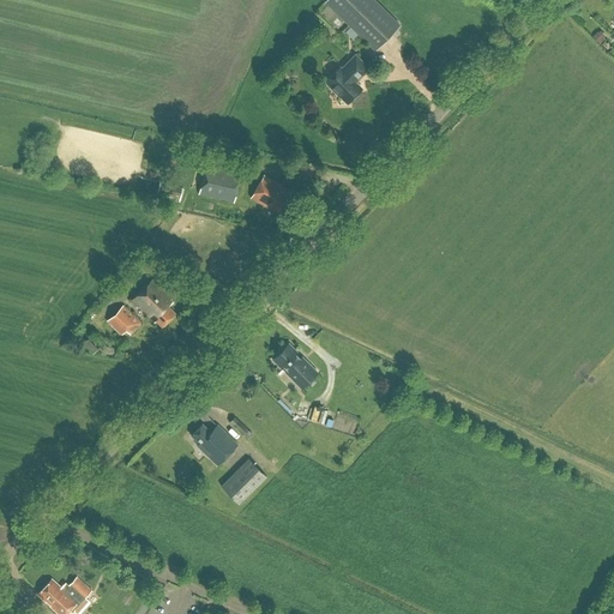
[(373,50),(398,24),(372,0),(326,0),(324,2),(373,50)]
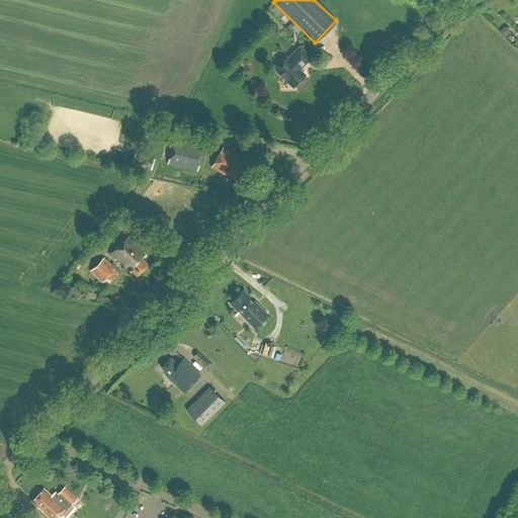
[(504,23),(498,27),(502,33),(508,29),(504,23)]
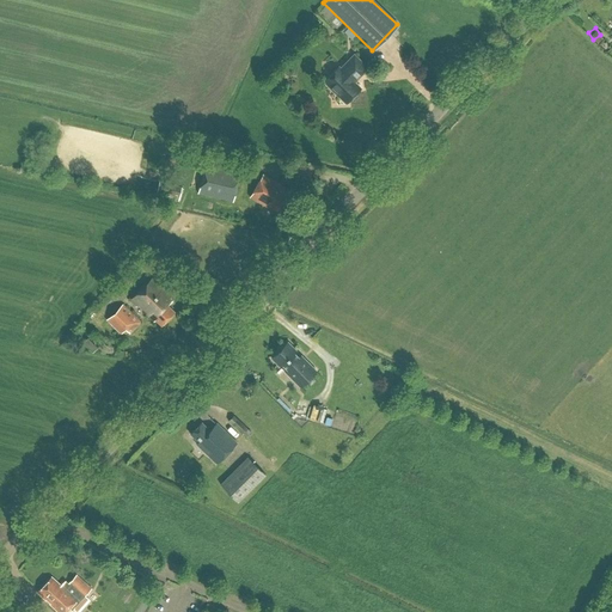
[(354,83),(367,68),(354,55),(340,69),(338,67),(324,83),(346,104),(360,89),(354,83)]
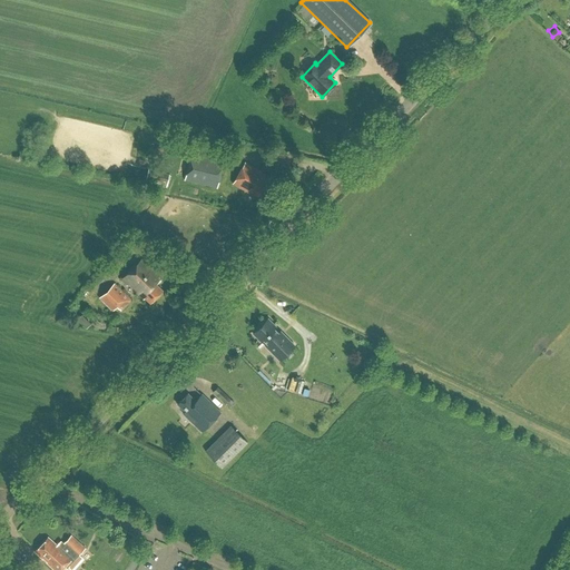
[(190,154),(184,179),(216,188),(224,161),(190,154)]
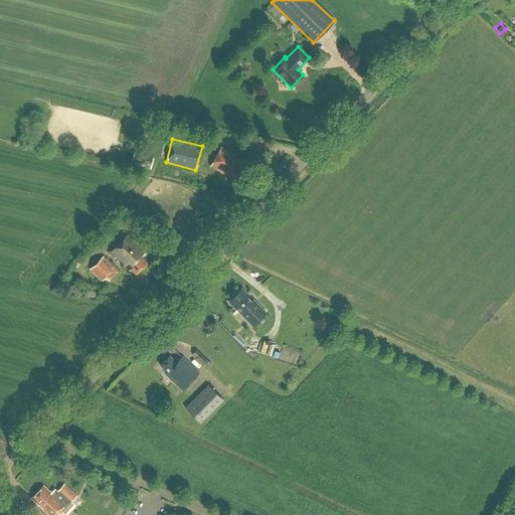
[(239,182),(250,163),(235,155),(236,154),(222,145),(210,165),(239,182)]
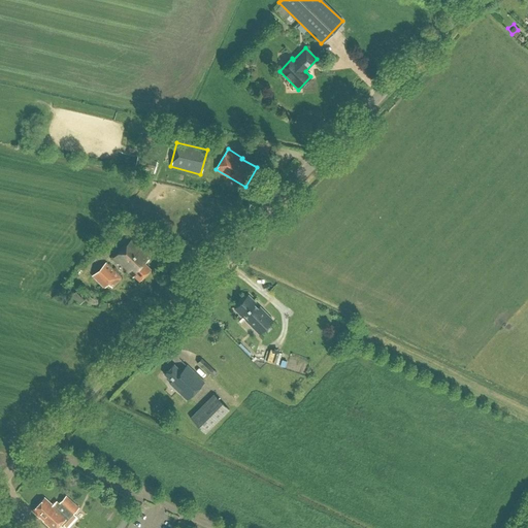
[(137,156),(134,169),(154,173),(157,161),(137,156)]
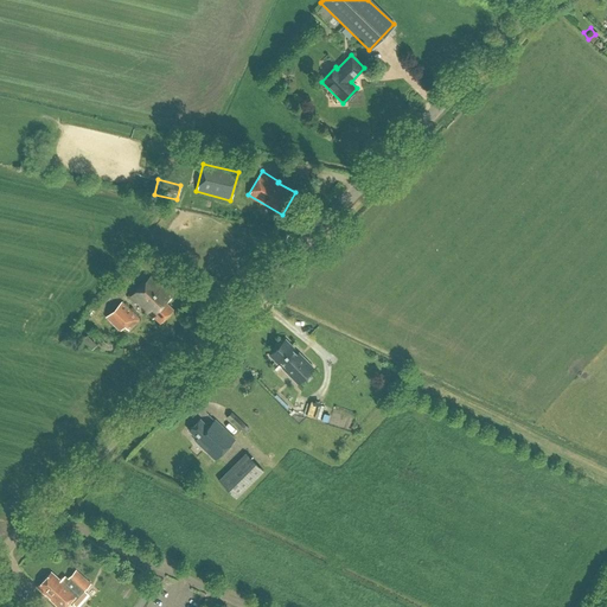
[(159,321),(173,308),(166,301),(171,296),(151,275),(129,295),(152,319),(154,317),(159,321)]
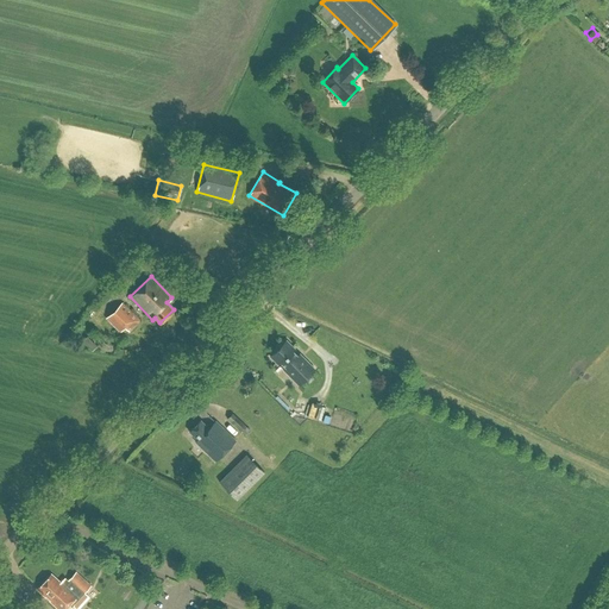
[(140,320),(121,302),(106,319),(120,332),(124,327),(129,332),(140,320)]
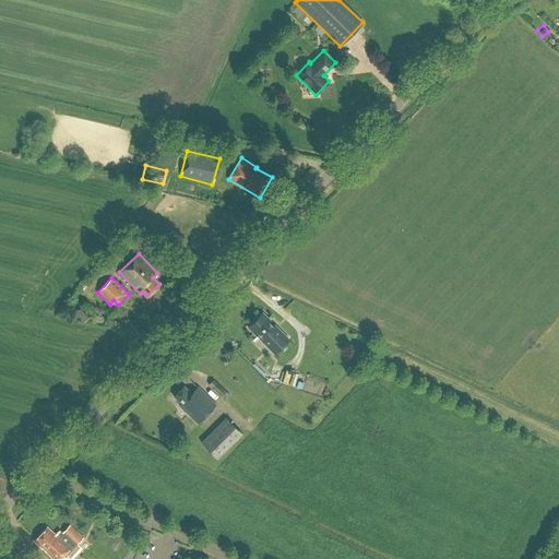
[(84,321),(88,317),(80,309),(76,312),(84,321)]
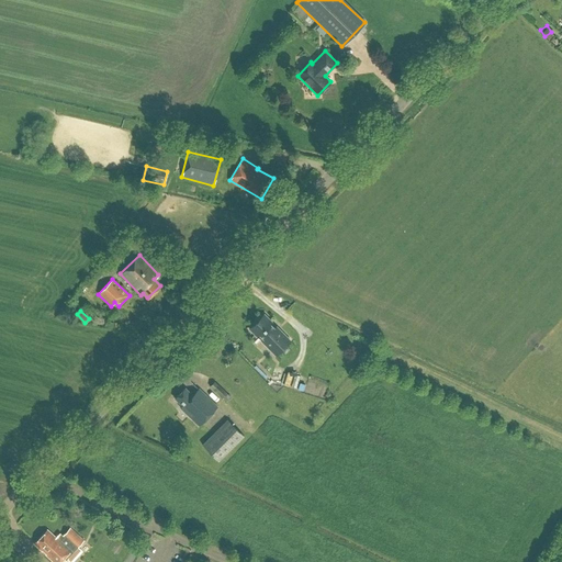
[(251,326),(253,326),(249,329),(257,336),(259,334),(263,338),(261,340),(274,353),(277,351),(278,351),(288,341),(288,340),(290,338),(280,328),(278,332),(269,323),(271,321),(265,314),(262,316),(261,316),(251,326)]
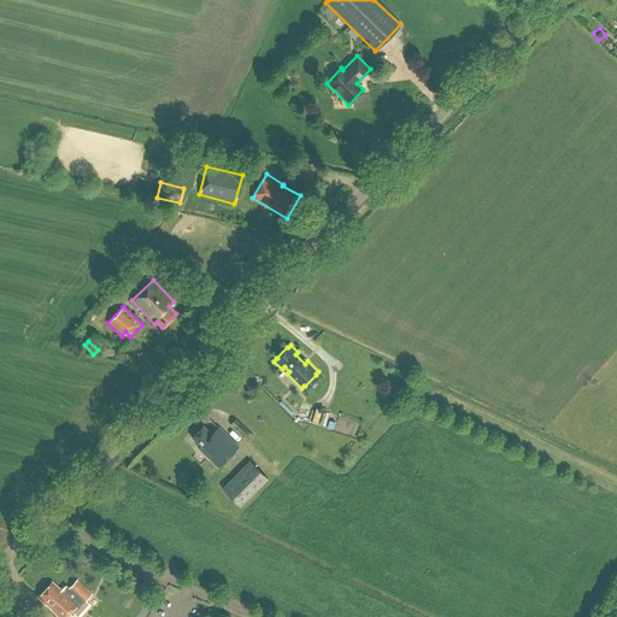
[(277,403),(286,407),(291,400),(282,395),(277,403)]
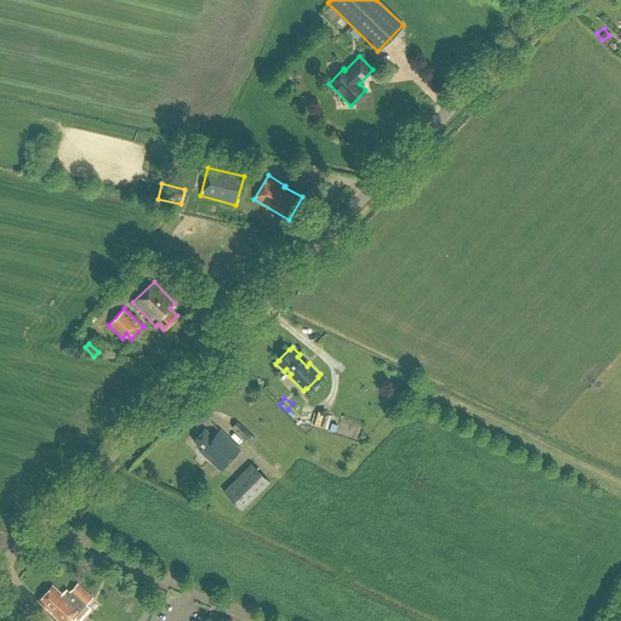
[(309,400),(303,405),(313,415),(318,410),(309,400)]
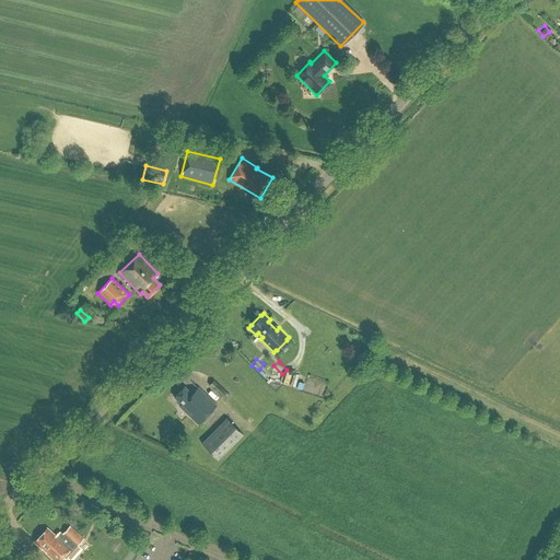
[(269,387),(282,375),(275,368),(261,378),(269,387)]
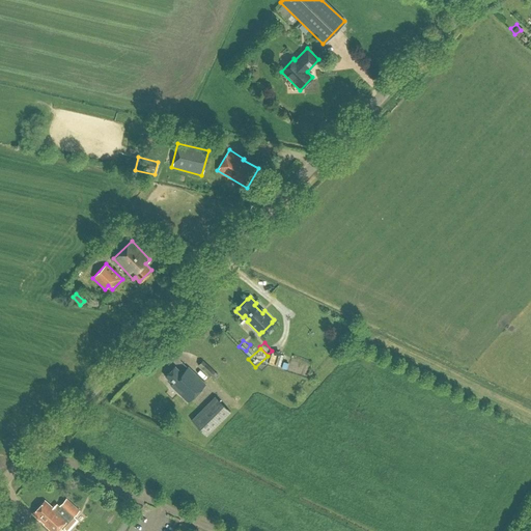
[(197,365),(210,376),(211,375),(214,379),(218,374),(214,370),(213,371),(201,360),(197,365)]
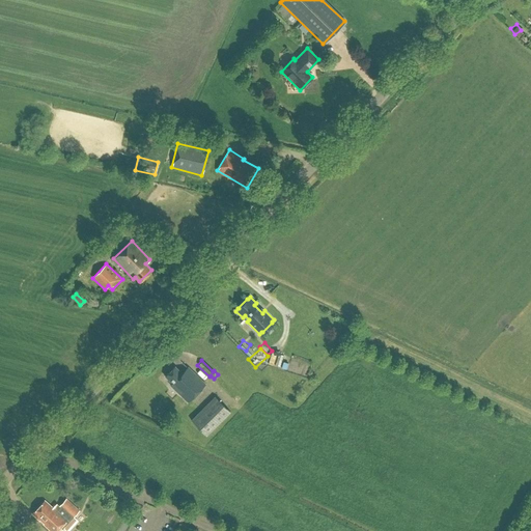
[(188,401),(204,384),(187,367),(182,372),(174,365),(165,375),(171,382),(169,384),(188,401)]
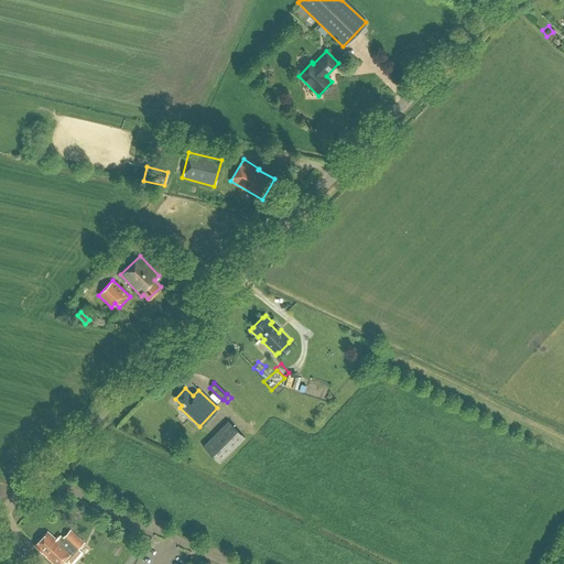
[(203,445),(219,463),(245,437),(228,421),(203,445)]
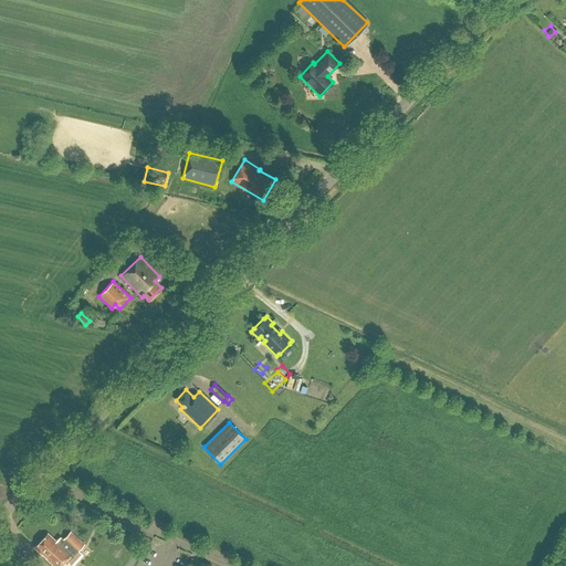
[(188,436),(192,429),(187,425),(182,431),(188,436)]
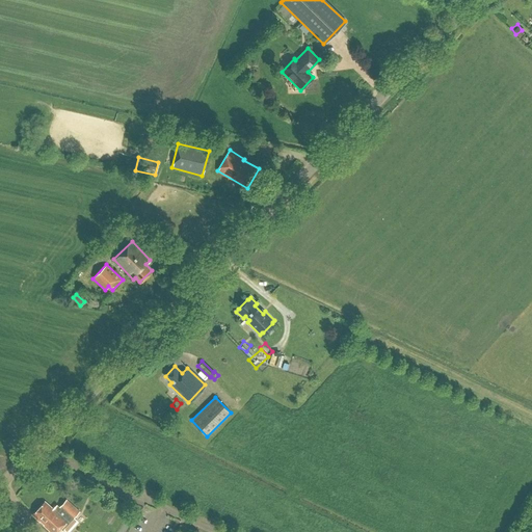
[(177,418),(170,424),(175,428),(180,422),(177,418)]
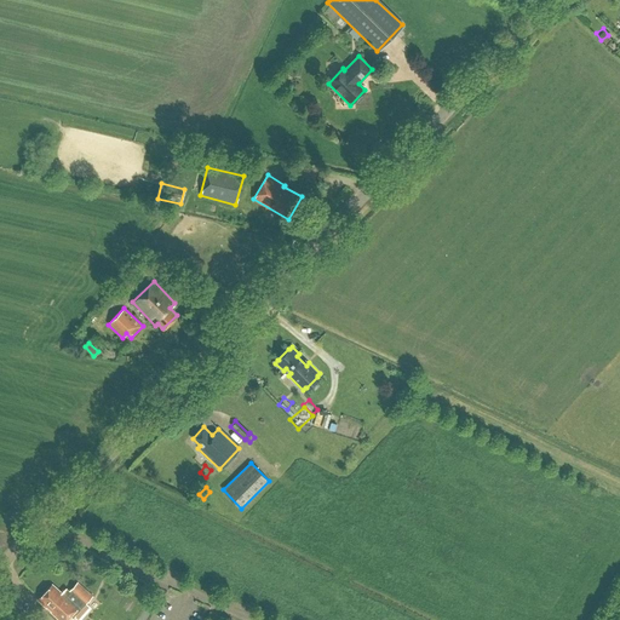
[(67,587),(62,592),(52,584),(38,600),(59,619),(65,619),(72,614),(74,616),(92,596),(78,581),(69,590),(67,587)]
